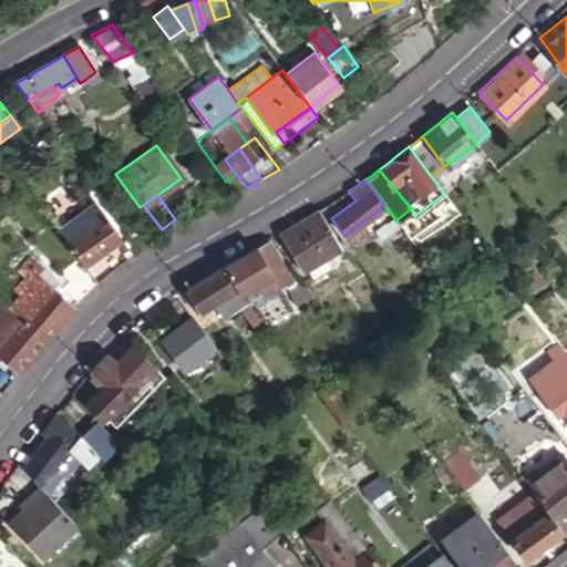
[(57,229),(80,259),(84,266),(113,245),(120,240),(92,204),(57,229)]
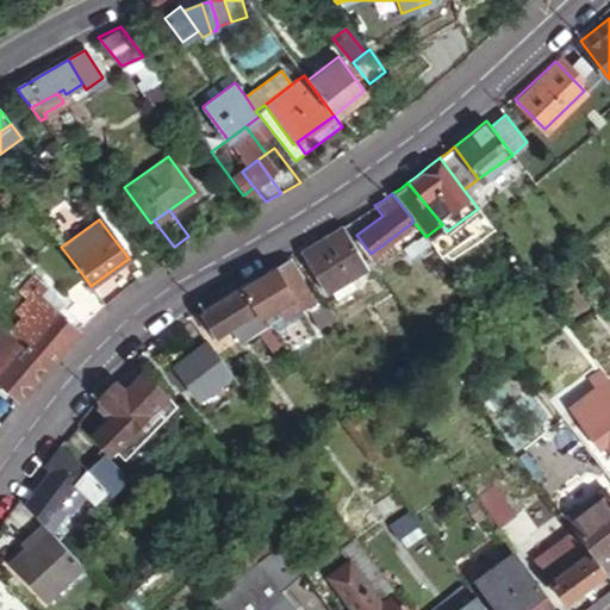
[(414,222),(404,229),(410,236),(419,229),(414,222)]
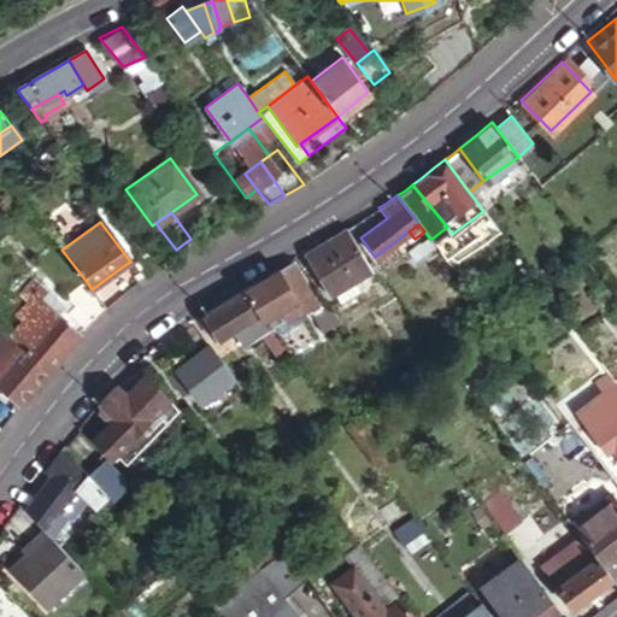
[(311,251),(304,256),(327,295),(368,271),(344,230),(335,235),(324,244),(311,251)]
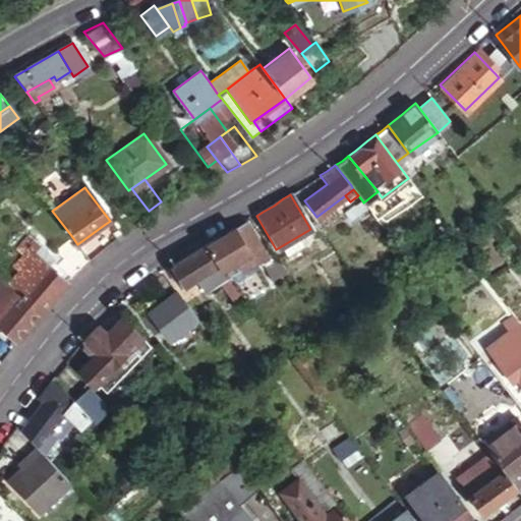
[(358,195),(350,201),(353,205),(355,207),(362,200),(358,195)]
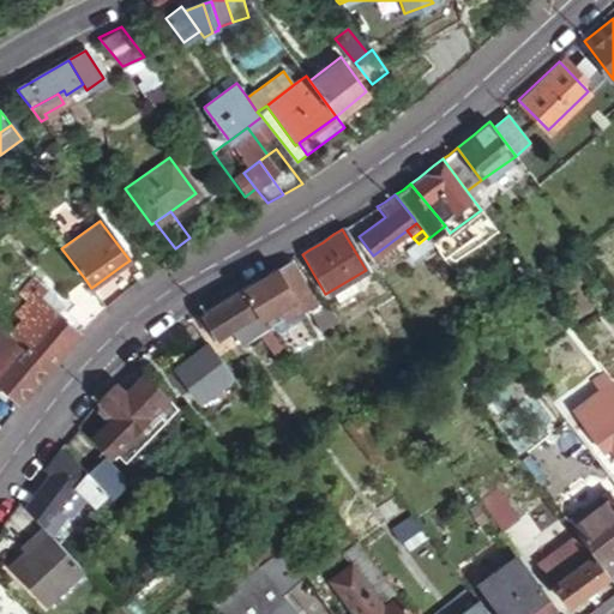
[(428,239),(427,236),(419,244),(416,241),(403,251),(419,270),(440,253),(428,239)]
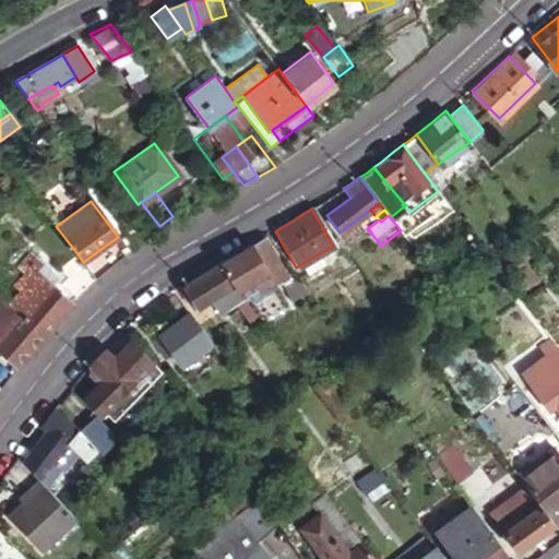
[(252,245),(218,264),(238,290),(245,299),(285,276),(260,240),(252,245)]
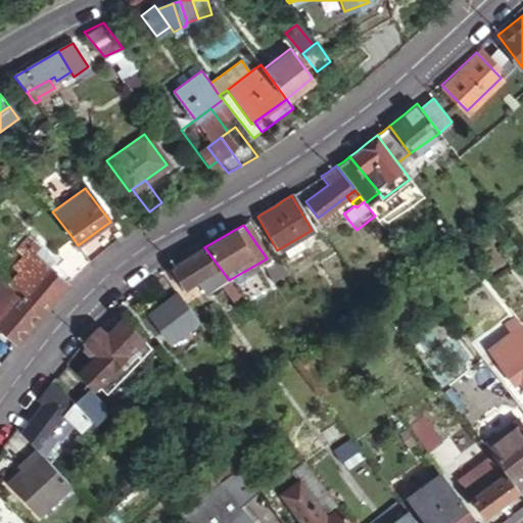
[(104,226),(78,245),(90,260),(116,242),(104,226)]
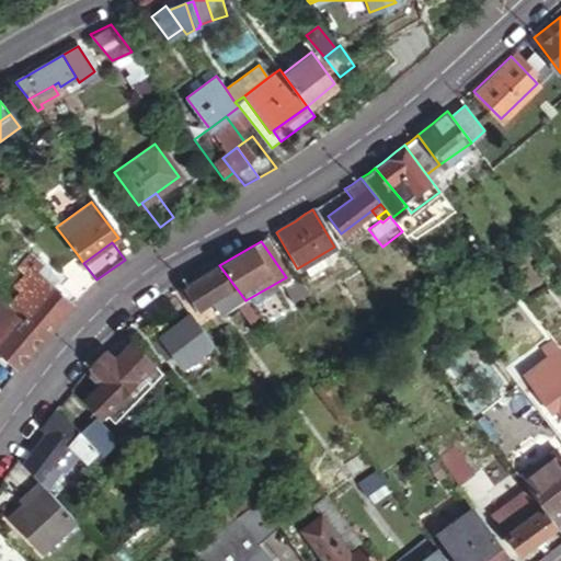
[(4,304),(15,313),(41,336),(59,315),(68,305),(34,273),(43,263),(30,252),(15,267),(23,274),(11,285),(18,290),(4,304)]
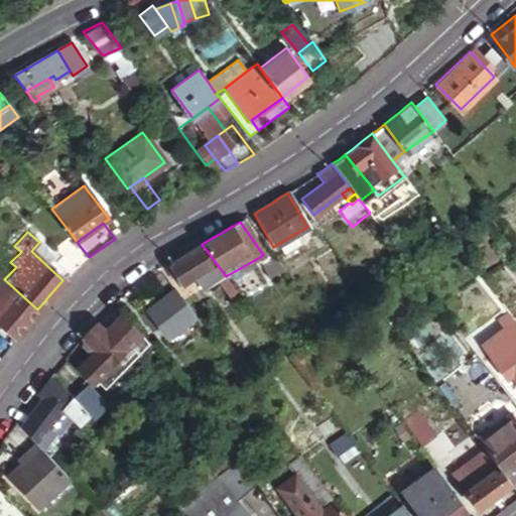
[(56,260),(68,274),(69,277),(90,258),(89,257),(77,242),(73,236),(57,246),(63,255),(56,260)]
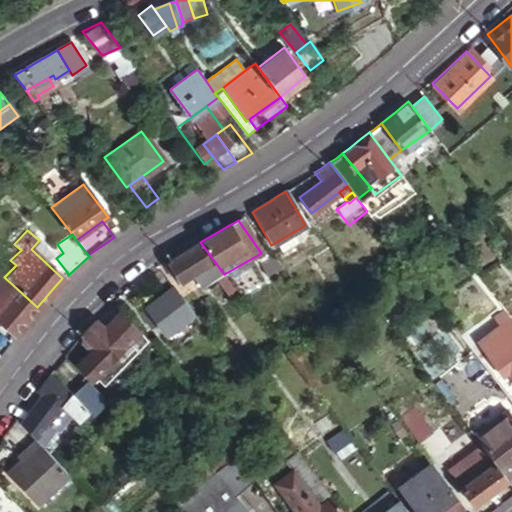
[(185,251),(166,261),(170,266),(165,270),(176,284),(192,272),(199,280),(218,266),(200,242),(185,251)]
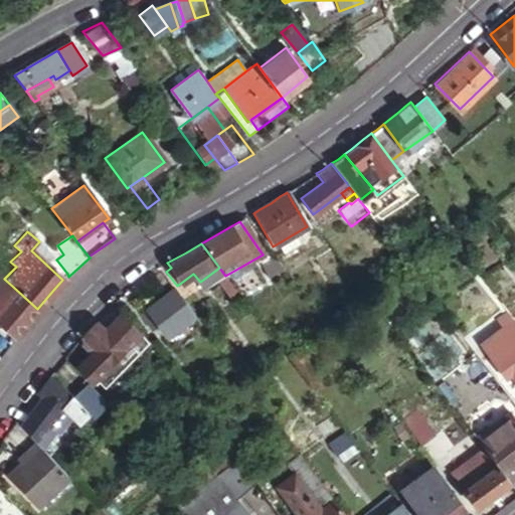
[(173,290),(161,275),(152,282),(164,297),(173,290)]
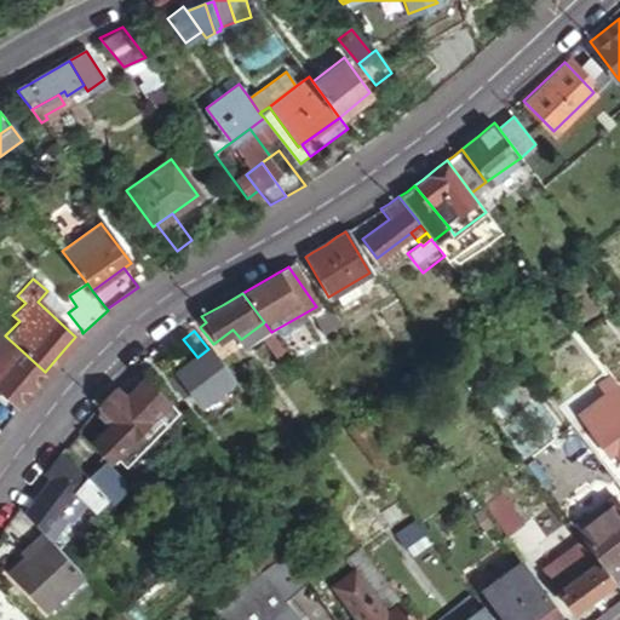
[(5,336),(1,332),(0,333),(0,391),(16,406),(45,372),(17,346),(5,336)]
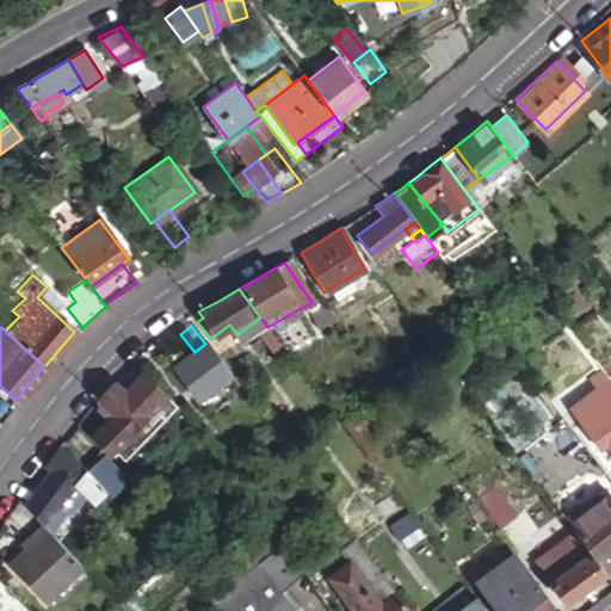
[(199,399),(229,377),(205,344),(195,352),(174,366),(199,399)]
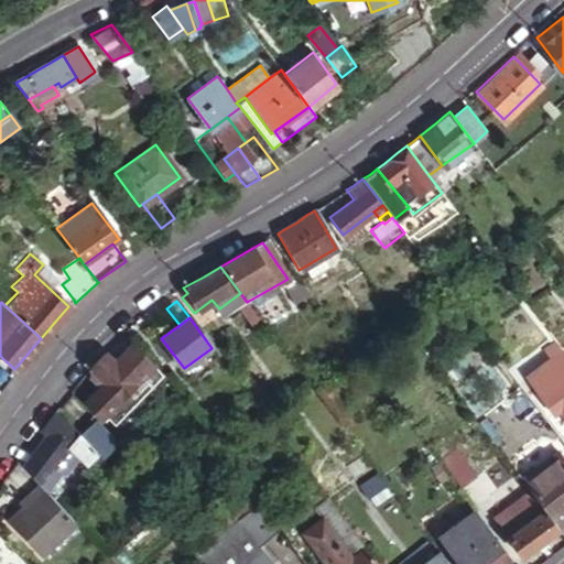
[(104,355),(90,370),(91,371),(106,383),(121,397),(131,387),(150,365),(127,344),(111,361),(104,355)]
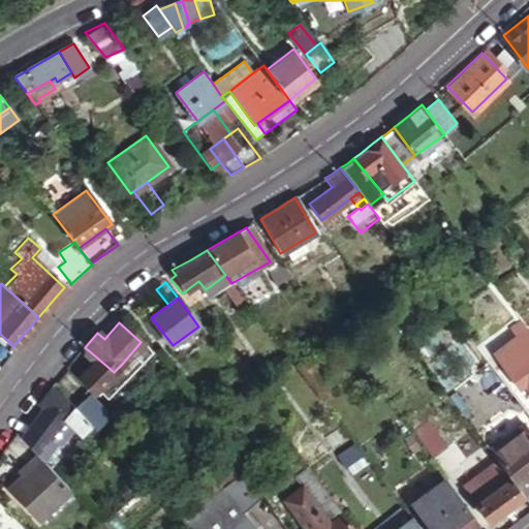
[(528,333),(516,343),(518,346),(525,356),(528,352),(528,333)]
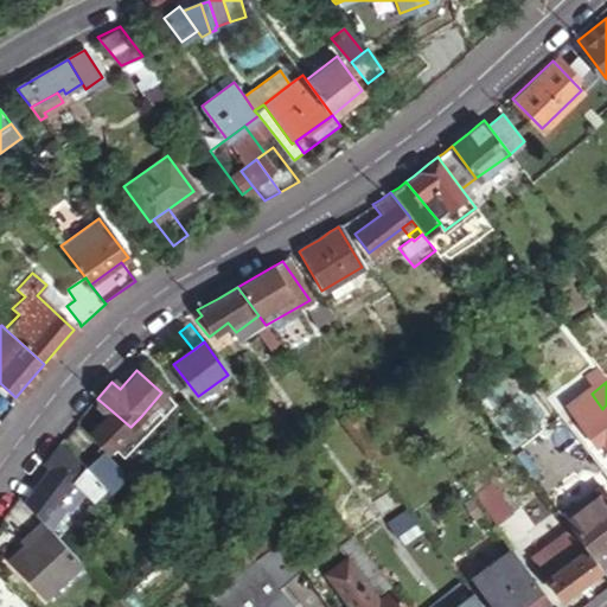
[(161,393),(141,416),(151,423),(170,403),(161,393)]
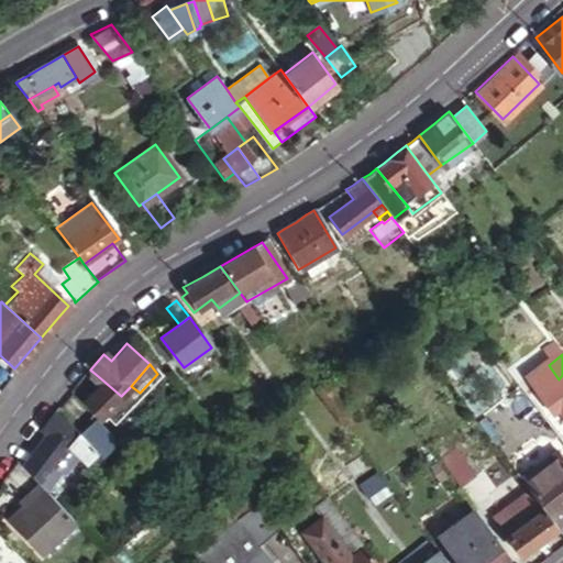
[(0,392),(2,389),(11,378),(0,368),(0,392)]
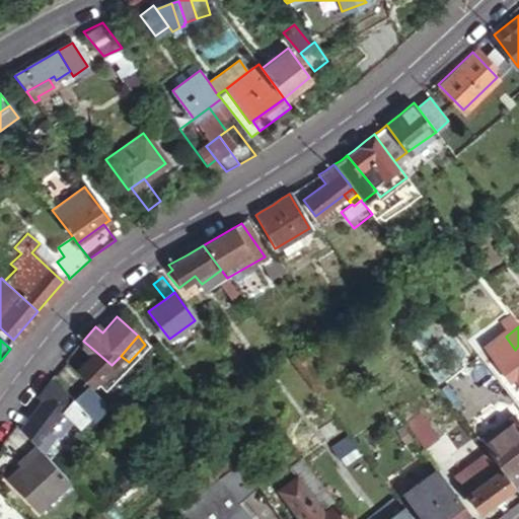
[(489,354),(496,364),(515,350),(508,340),(489,354)]
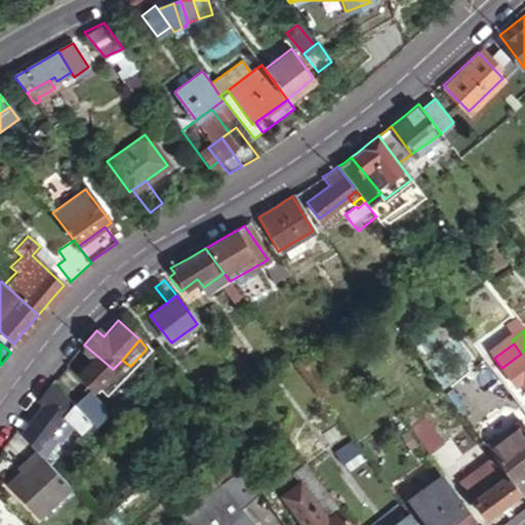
[(98,357),(85,346),(83,353),(91,359),(98,357)]
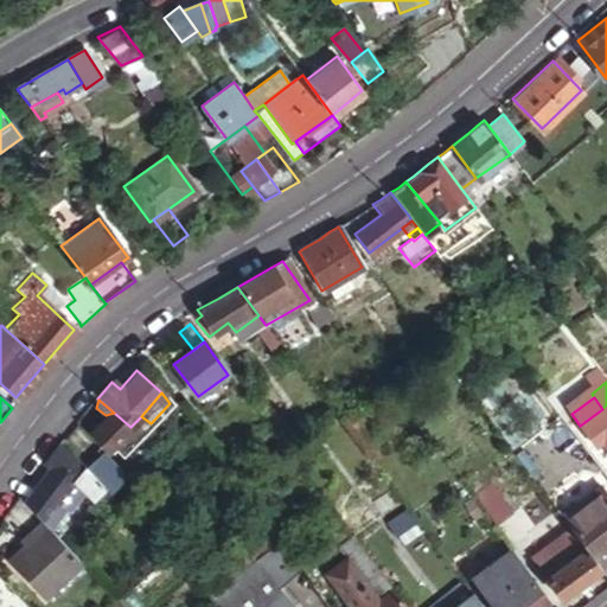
[(606,404),(602,409),(580,426),(577,427),(595,449),(601,445),(606,451),(606,404)]
